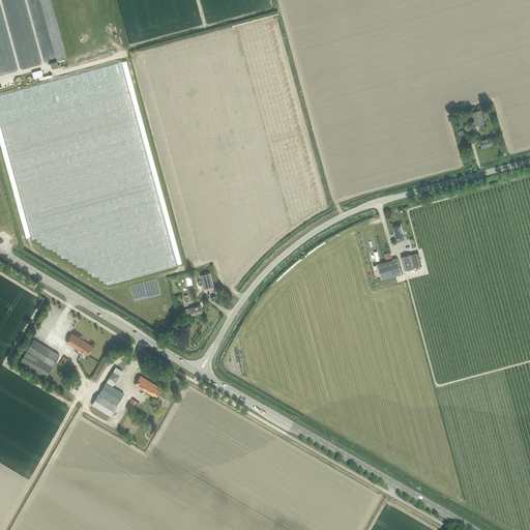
[(475,125),(484,123),(480,110),(471,112),(475,125)]
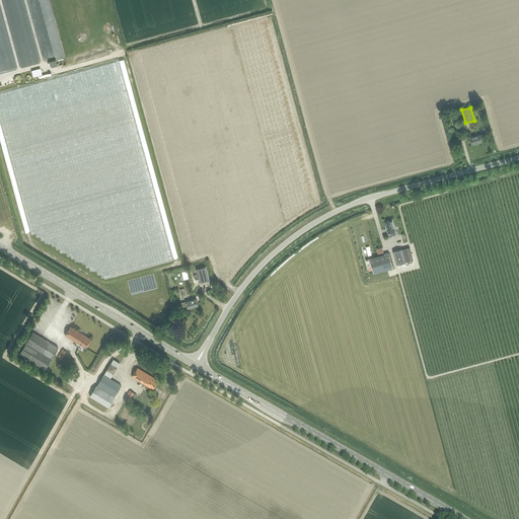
[(480,135),(469,138),(471,144),(483,141),(482,139),(486,138),(485,134),(480,135)]
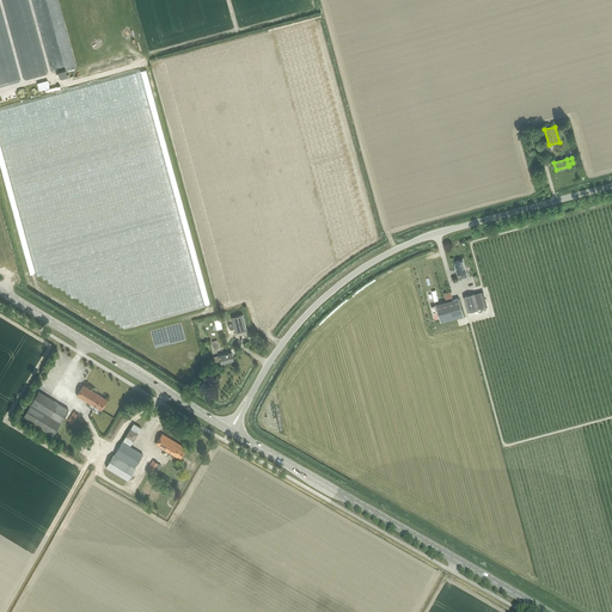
[(463,279),(467,277),(465,273),(466,273),(461,259),(454,262),(458,275),(460,274),(463,279)]
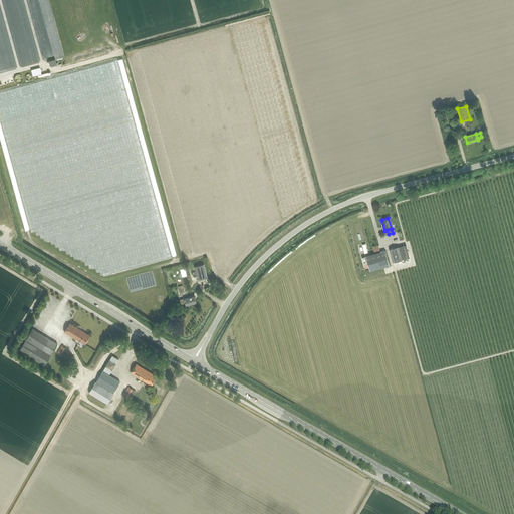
[(393,262),(402,260),(409,258),(405,245),(389,249),(393,262)]
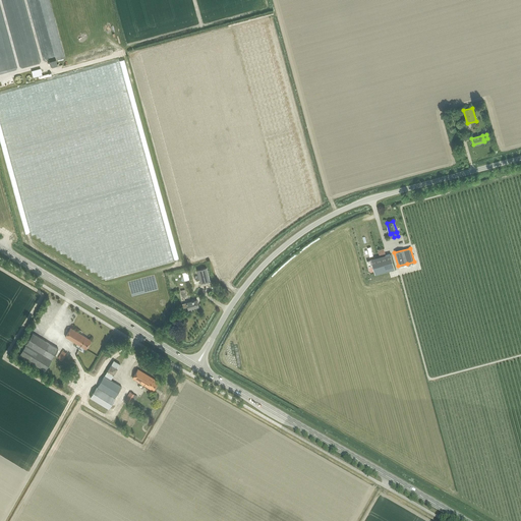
[(391,254),(370,259),(371,261),(374,273),(374,274),(395,269),(391,254)]
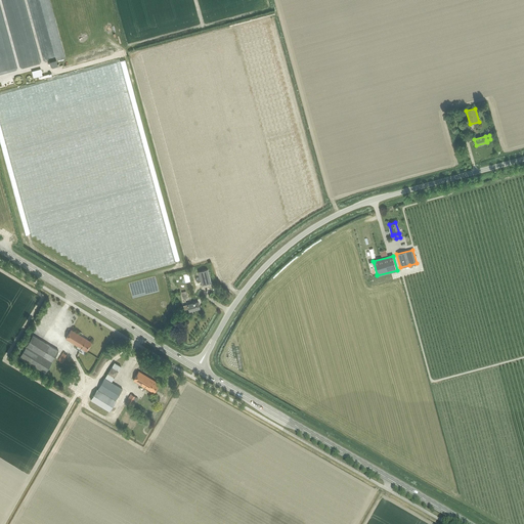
[(211,282),(208,269),(199,271),(202,285),(211,282)]
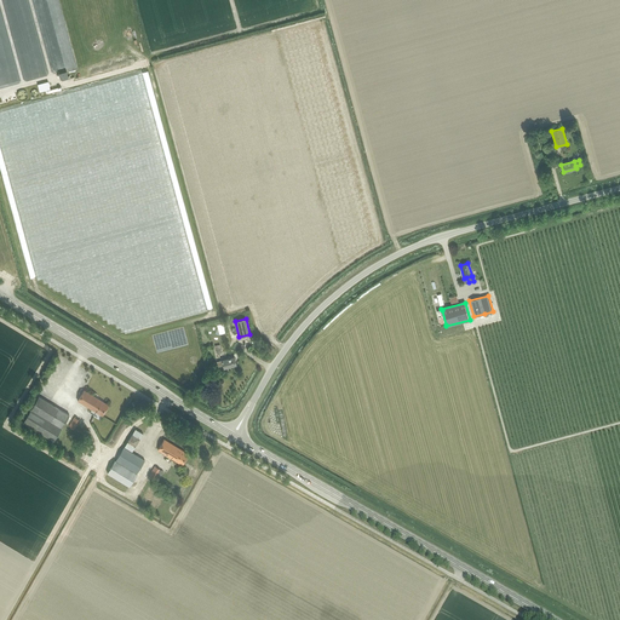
[(223,368),(236,366),(235,357),(222,360),(222,361),(217,362),(218,367),(223,366),(223,368)]
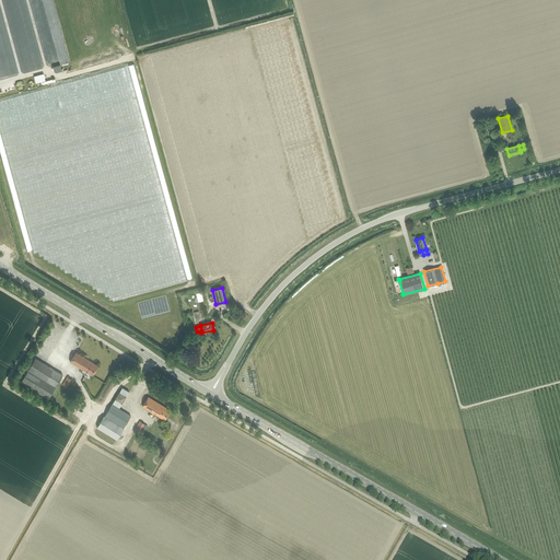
[(92,375),(97,366),(76,352),(70,362),(92,375)]
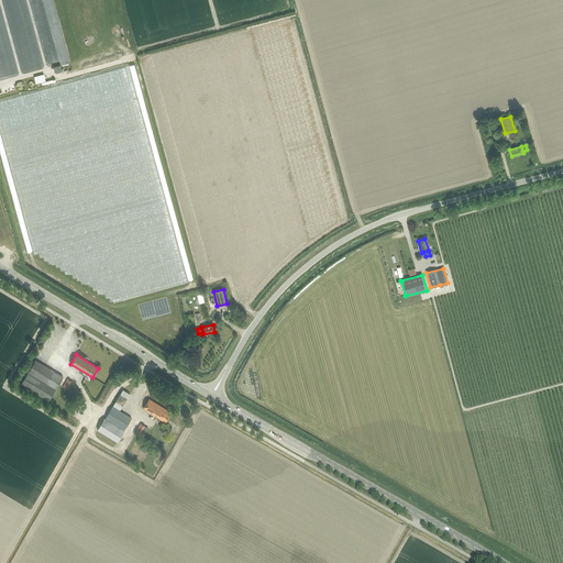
[(48,400),(63,377),(35,360),(21,384),(48,400)]
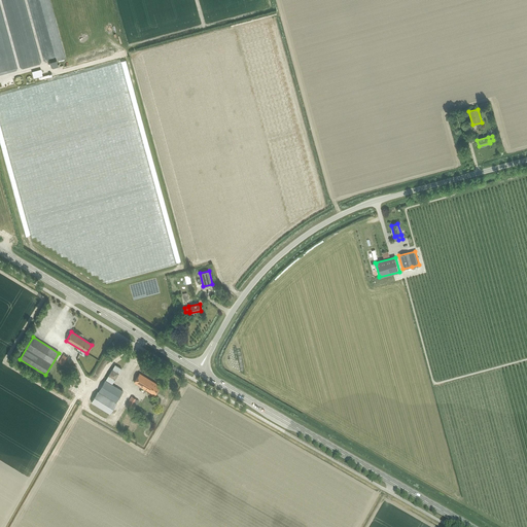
[(63,365),(68,357),(63,354),(59,362),(63,365)]
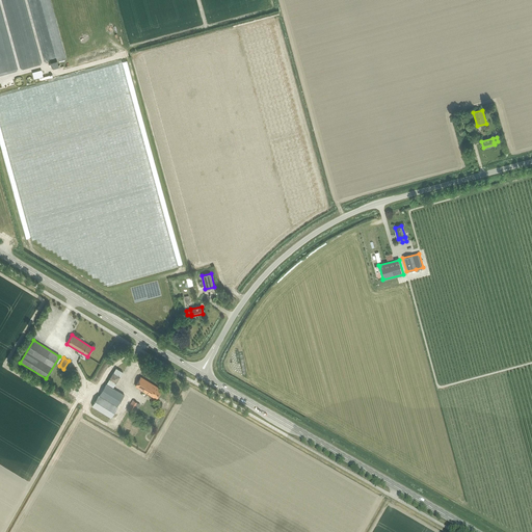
[(113,388),(123,372),(116,368),(106,383),(113,388)]
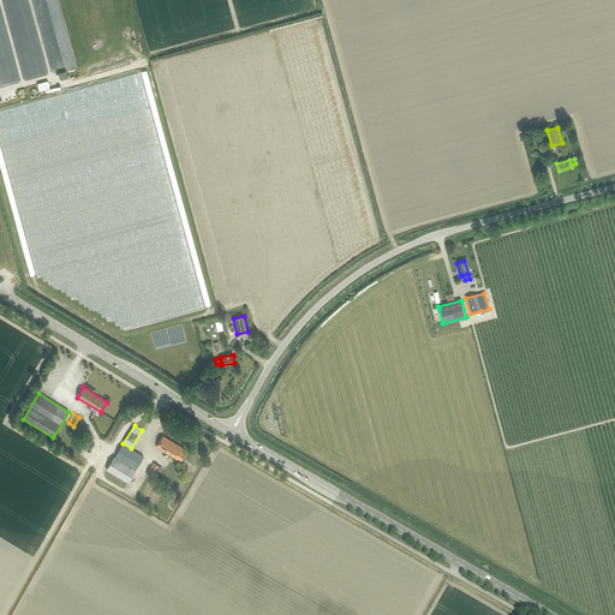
[(180,461),(187,451),(162,436),(156,446),(180,461)]
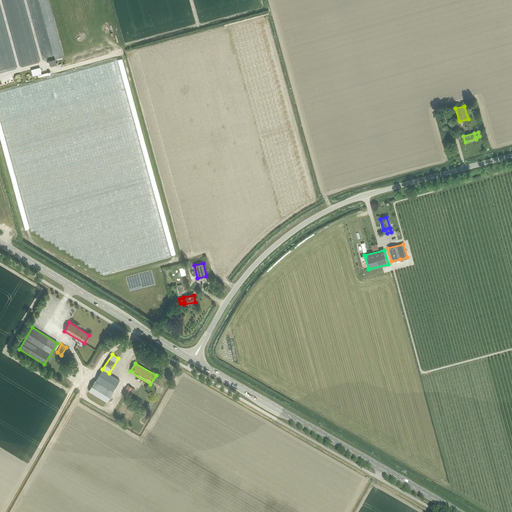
[(106,386),(113,390),(119,380),(102,369),(96,380),(102,384),(102,385),(95,380),(88,391),(107,402),(113,391),(106,387),(106,386)]
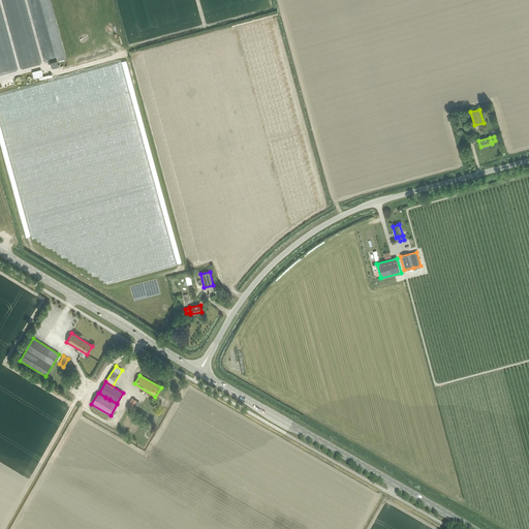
[(131,408),(136,400),(132,398),(127,405),(131,408)]
